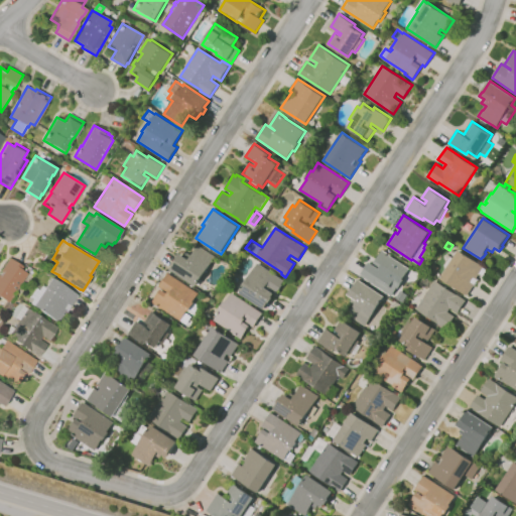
[(197,286),(170,269),(178,258),(177,257),(180,253),(185,256),(187,252),(192,255),(199,245),(217,257),(197,286)]
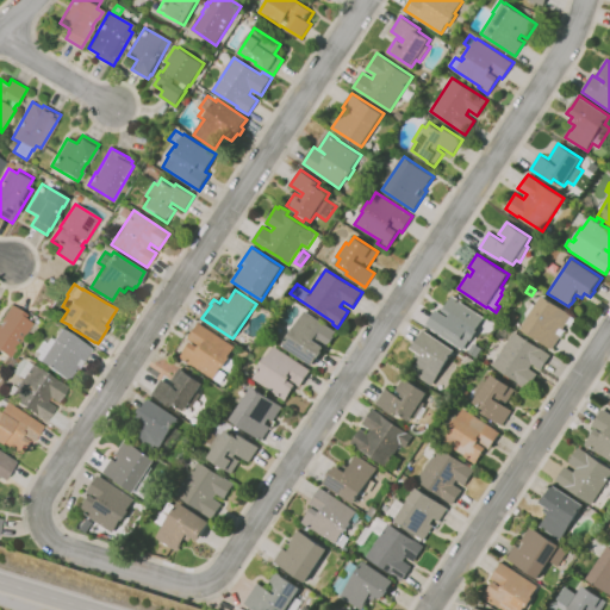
[(464,350),(427,327),(437,310),(449,317),(449,316),(442,311),(453,296),(456,298),(459,294),(464,297),(461,300),(462,303),(485,318),(477,330),(479,331),(472,342),(470,341),(464,350)]
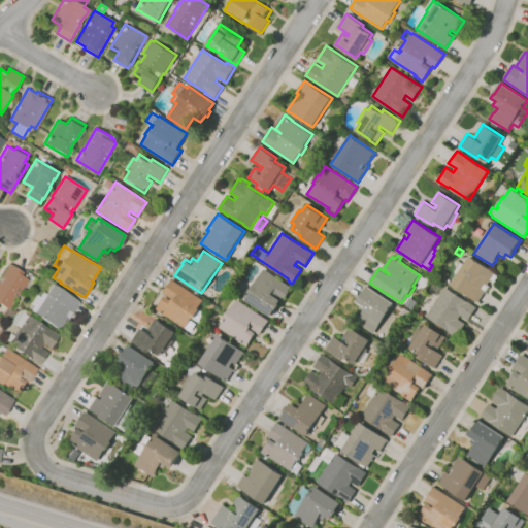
[(479,302),(467,295),(466,296),(462,294),(463,293),(451,285),(458,274),(456,272),(462,263),(464,265),(470,256),(496,272),(495,274),(498,276),(494,282),(492,281),(491,281),(490,281),(488,285),(489,286),(479,302)]
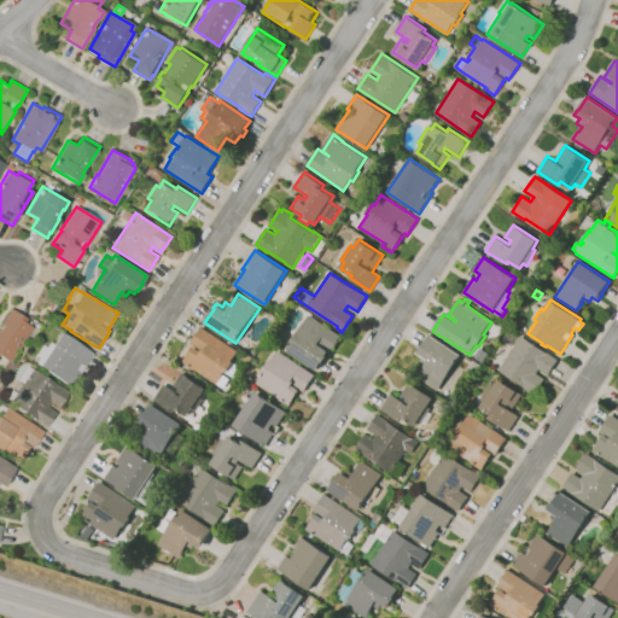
[(11,362),(0,355),(0,326),(12,309),(27,319),(27,320),(33,325),(31,326),(34,327),(11,362)]
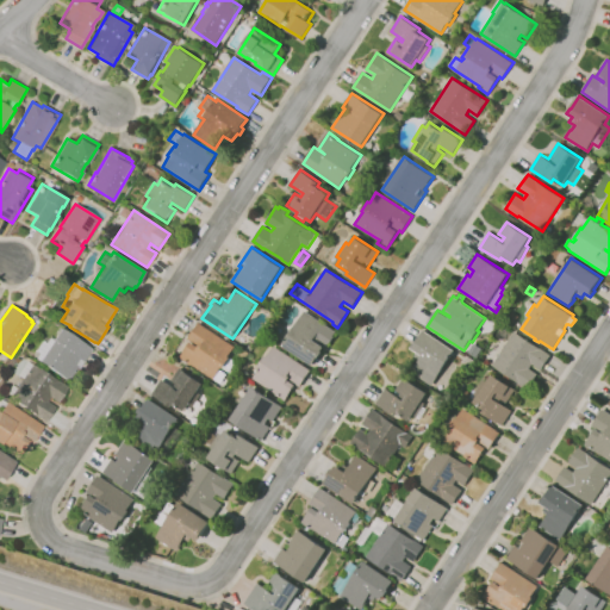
[(313,366),(282,346),(305,311),(319,319),(321,318),(327,322),(325,324),(337,332),(335,336),(330,343),(328,347),(316,338),(315,340),(325,347),(323,350),(324,352),(319,358),(318,358),(313,366)]
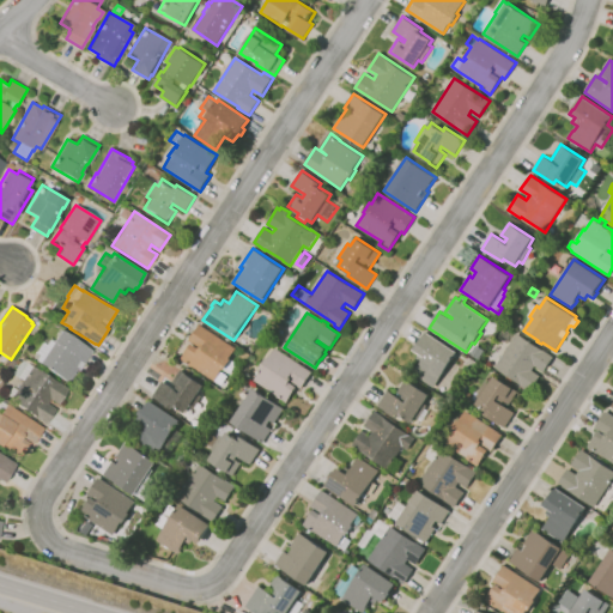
[(517,325),(510,320),(515,313),(521,317),(517,325)]
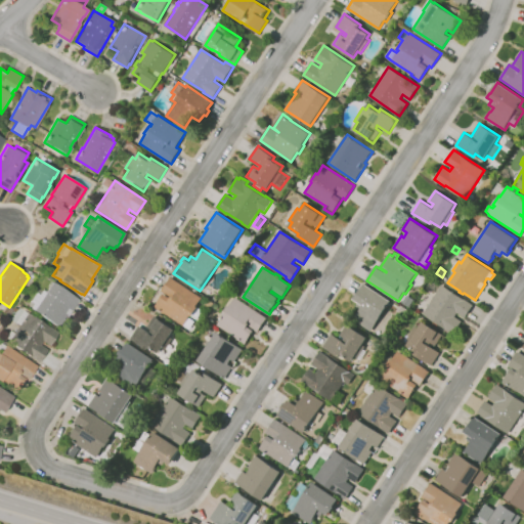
[(433,293),(426,289),(434,275),(441,280),(433,293)]
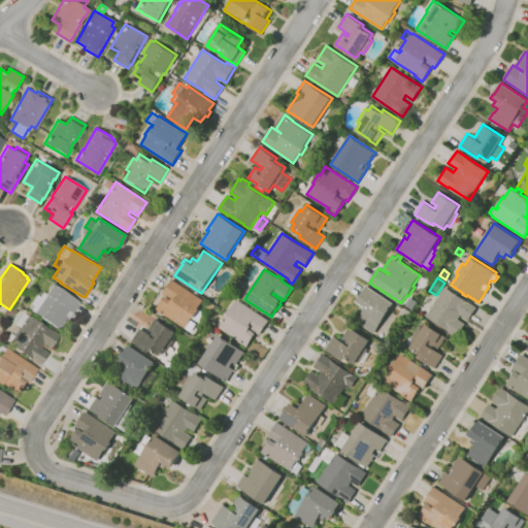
[(192,332),(186,328),(166,316),(165,317),(156,309),(165,296),(172,300),(172,299),(163,293),(172,279),(204,300),(198,308),(199,309),(199,310),(204,314),(199,321),(194,318),(193,319),(192,318),(191,320),(197,324),(192,332)]
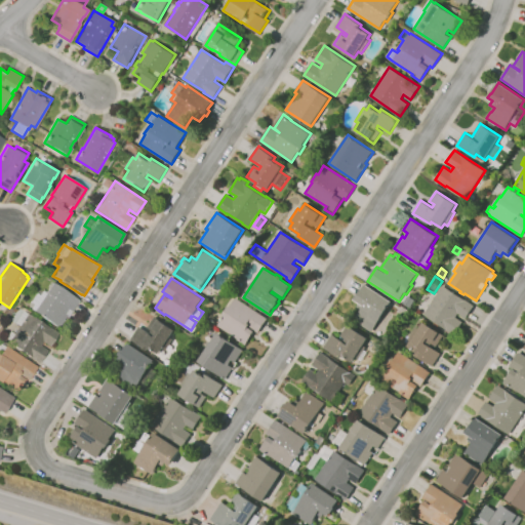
[(59,327),(34,311),(36,308),(33,306),(34,304),(32,303),(38,293),(40,295),(43,290),(46,292),(52,282),(79,299),(68,317),(67,316),(59,327)]
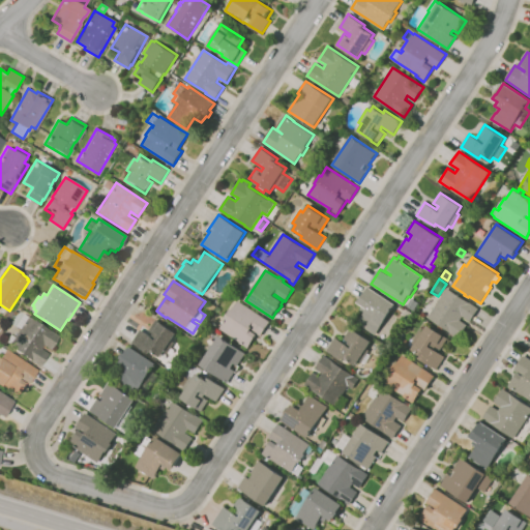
[(242,298),(232,291),(234,287),(245,294),(242,298)]
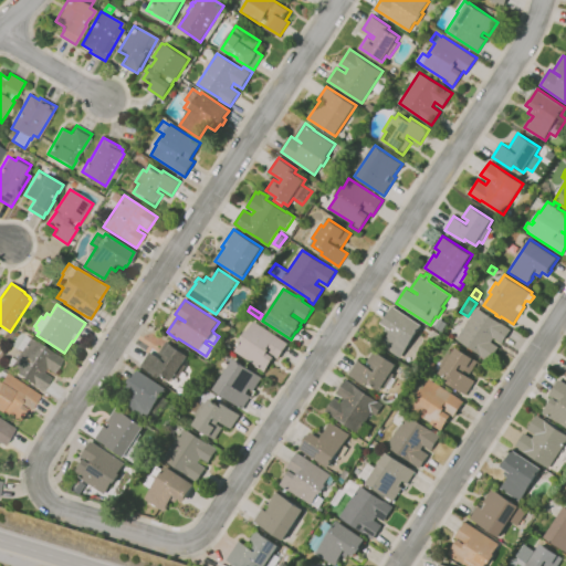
[(401,358),(381,345),(386,338),(387,339),(389,334),(385,331),(388,326),(381,323),(386,317),(386,318),(395,306),(423,325),(419,331),(421,333),(412,346),(410,344),(401,358)]
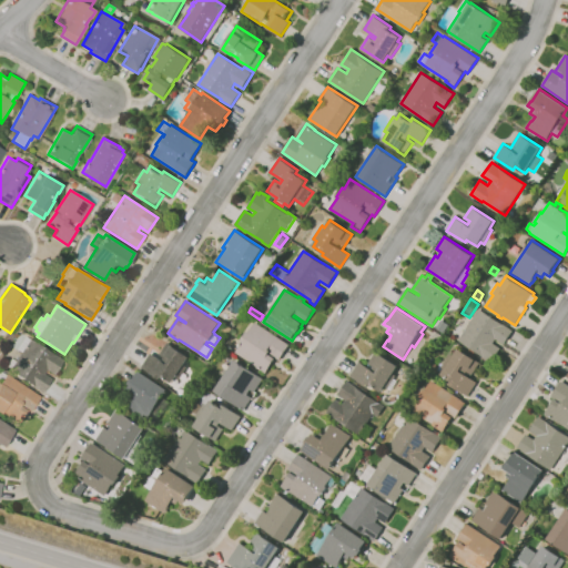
[(492,363),(487,359),(486,361),(482,358),(483,357),(480,355),(478,353),(477,354),(475,352),(475,351),(458,341),(479,308),(503,324),(514,331),(504,344),(496,340),(494,343),(500,347),(492,363)]
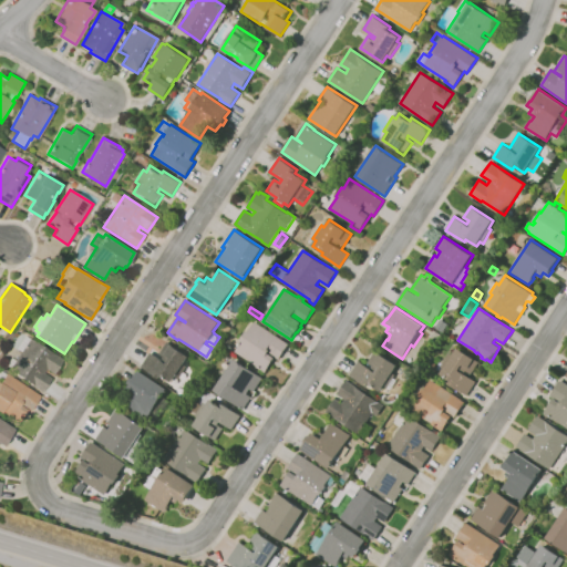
[(265,372),(256,367),(256,366),(235,351),(243,341),(240,340),(247,330),(249,331),(255,321),(289,344),(279,360),(276,357),(265,372)]
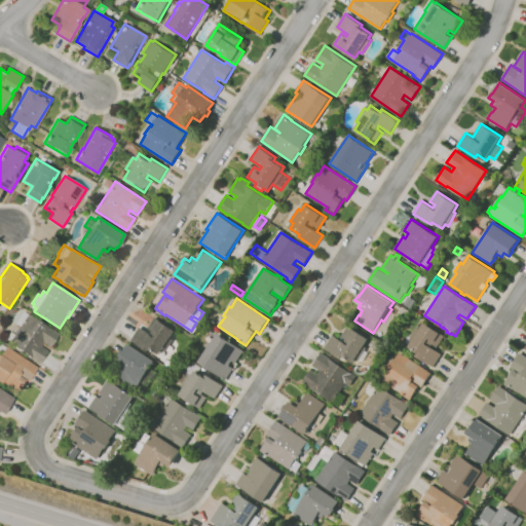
[(8,316),(3,313),(7,308),(12,311),(8,316)]
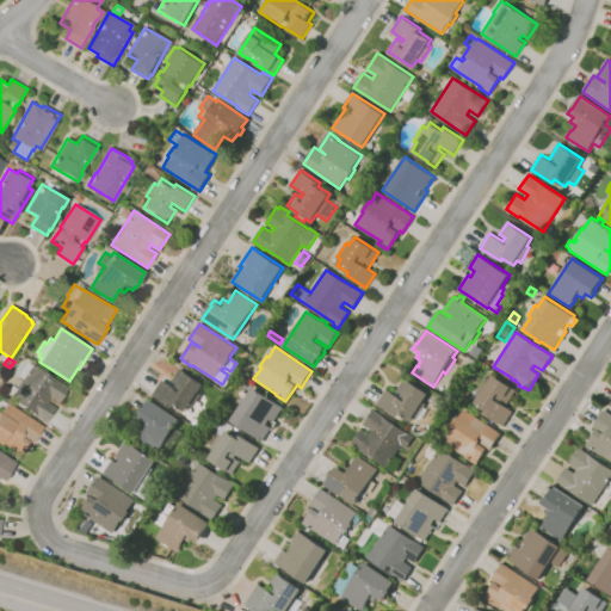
[(47,423),(10,399),(12,395),(7,393),(12,386),(17,389),(24,378),(18,376),(28,362),(32,365),(34,364),(59,382),(59,381),(69,388),(59,403),(50,397),(48,402),(56,408),(47,423)]
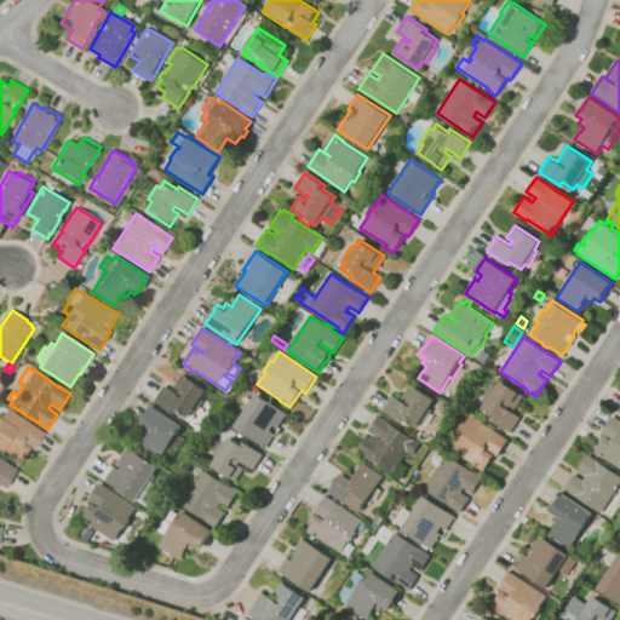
[(189,418),(177,411),(176,414),(155,401),(165,385),(178,394),(181,390),(174,386),(183,374),(207,390),(202,399),(205,401),(195,415),(193,413),(189,418)]
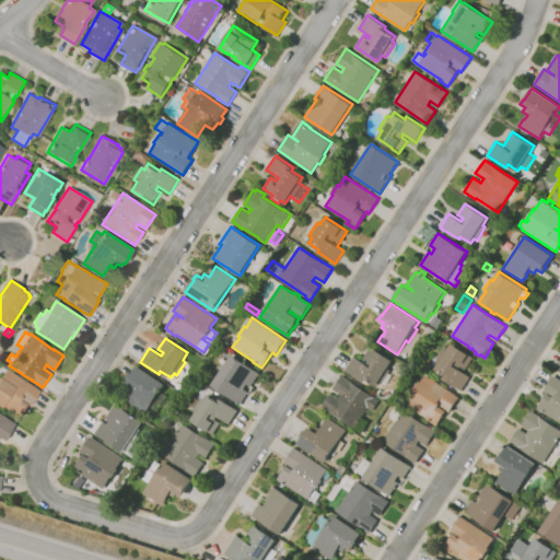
[(462,391),(443,378),(445,376),(435,369),(439,364),(435,362),(444,349),(447,350),(452,343),(463,351),(465,348),(468,350),(466,353),(474,358),(466,370),(465,369),(463,372),(470,377),(462,391)]
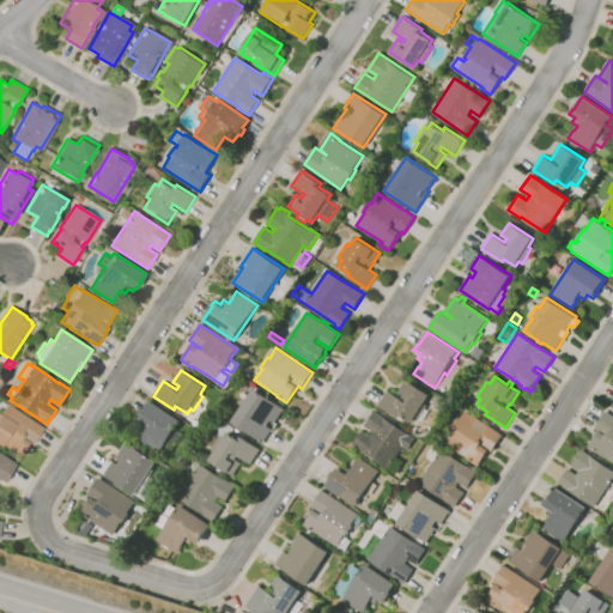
[(412,424),(400,416),(399,419),(378,406),(388,390),(395,395),(406,380),(430,395),(425,404),(428,406),(435,411),(430,418),(428,416),(424,422),(419,419),(416,418),(412,424)]
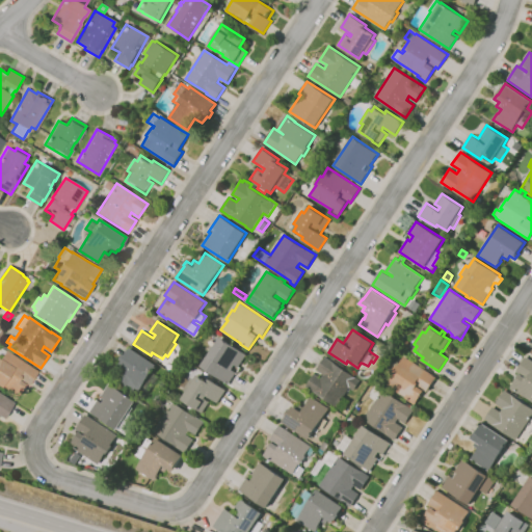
[(229,384),(202,366),(220,337),(247,354),(239,367),(235,365),(232,369),(236,373),(229,384)]
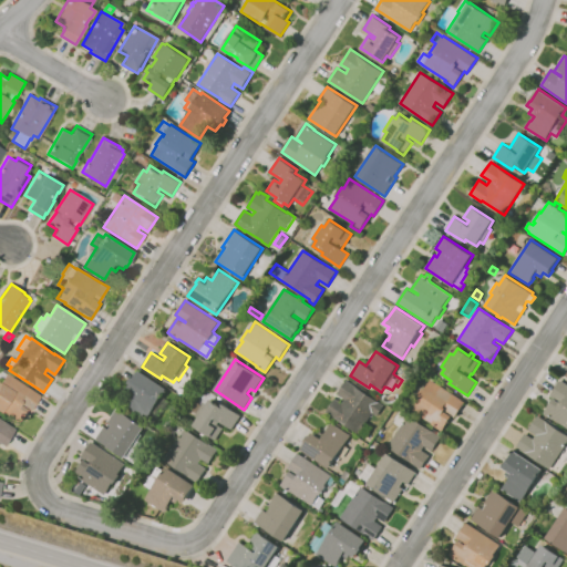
[(145,422),(122,406),(127,398),(132,401),(134,398),(130,394),(132,390),(129,388),(130,384),(129,383),(133,377),(135,378),(140,370),(167,389),(163,397),(172,402),(160,419),(152,413),(145,422)]
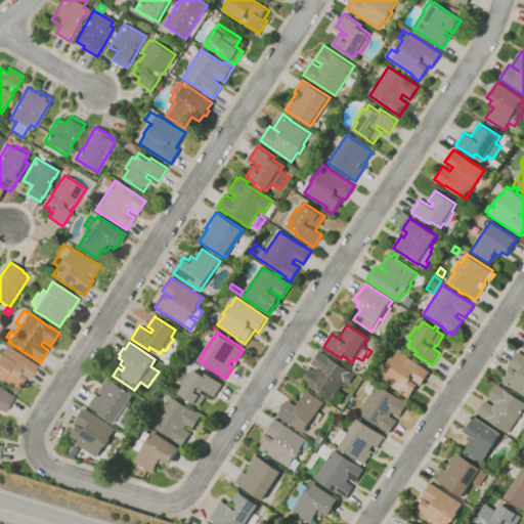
[(16,393),(0,382),(0,353),(6,345),(37,365),(27,380),(26,379),(16,393)]
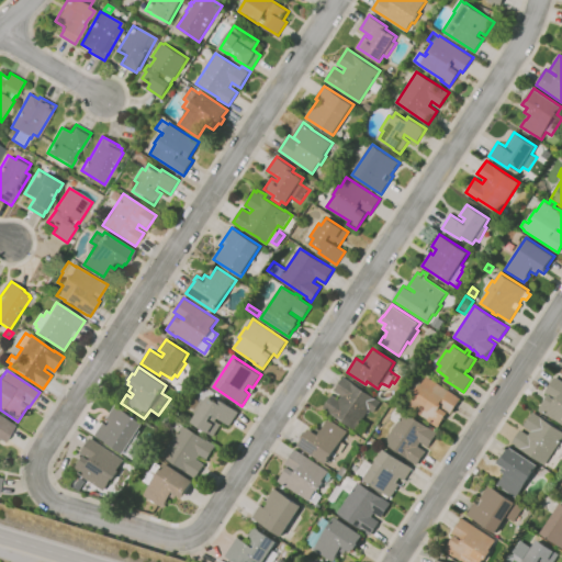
[(356,430),(324,408),(333,395),(339,400),(343,395),(334,390),(344,377),(353,383),(353,384),(381,402),(374,413),(370,409),(356,430)]
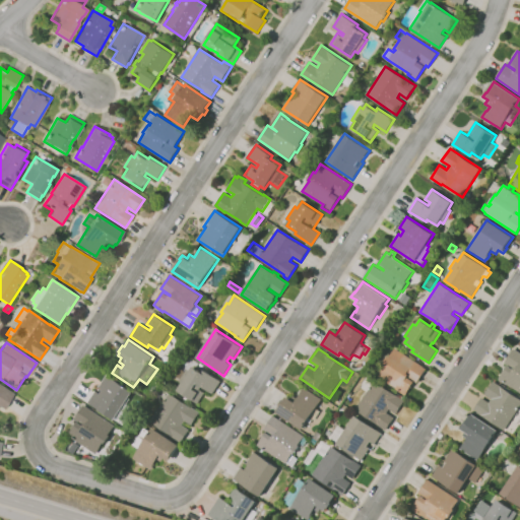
[(405,395),(395,389),(396,388),(377,376),(383,367),(382,365),(388,355),(390,356),(395,348),(427,369),(417,383),(407,377),(414,382),(405,395)]
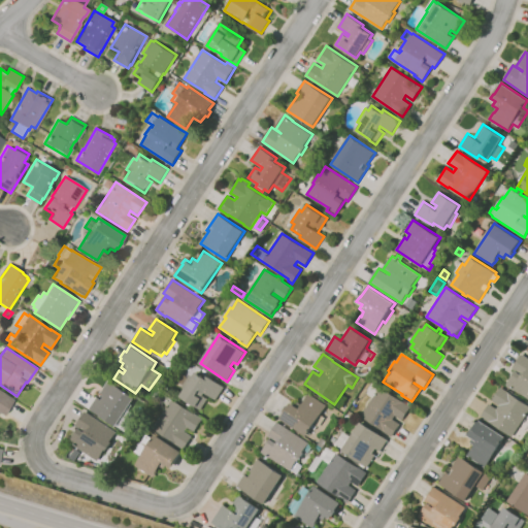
[(527,398),(516,390),(515,391),(506,385),(516,371),(522,375),(522,374),(513,368),(522,354),(527,357),(527,398)]
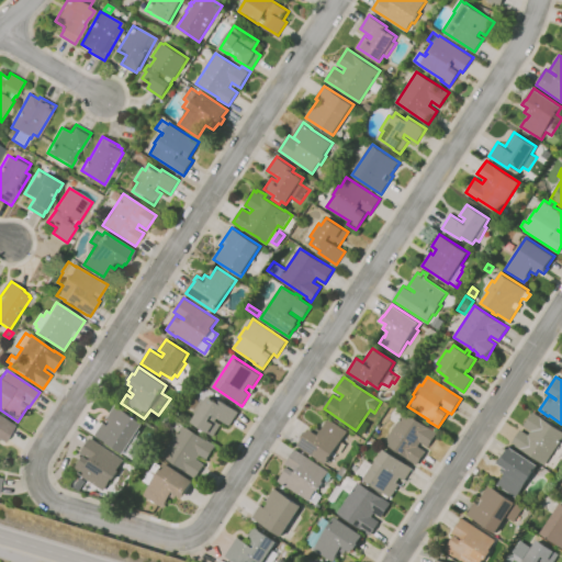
[(192,402),(194,398),(200,402),(202,398),(205,401),(210,395),(220,403),(221,400),(239,412),(229,426),(218,418),(216,420),(222,425),(214,437),(206,431),(204,435),(193,427),(195,424),(192,422),(197,414),(194,412),(191,412),(190,411),(189,409),(188,406),(190,403),(192,402)]
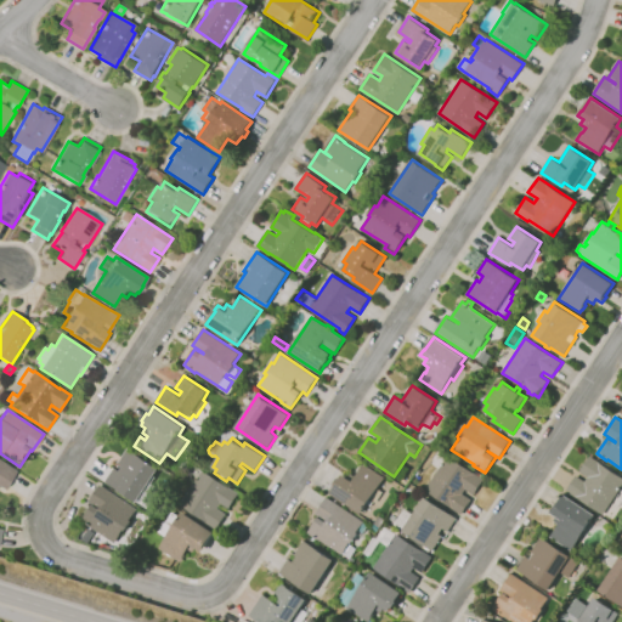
[(146,507),(139,501),(137,503),(106,481),(114,468),(119,471),(123,465),(118,463),(129,448),(168,475),(146,507)]
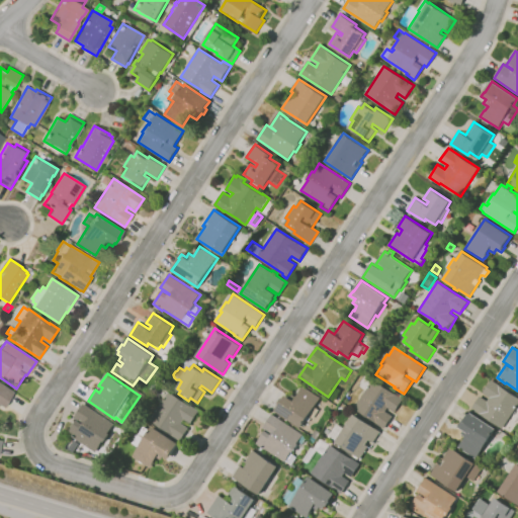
[(384,429),(374,422),(375,422),(354,408),(373,379),(394,393),(404,399),(395,412),(387,408),(385,411),(393,416),(384,429)]
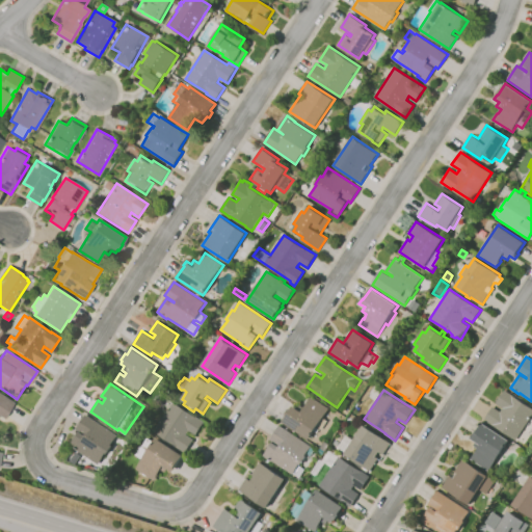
[(523,440),(519,437),(516,441),(495,426),(484,420),(493,406),(501,411),(503,408),(496,403),(505,390),(514,396),(531,407),(531,417),(522,432),(526,434),(523,440)]
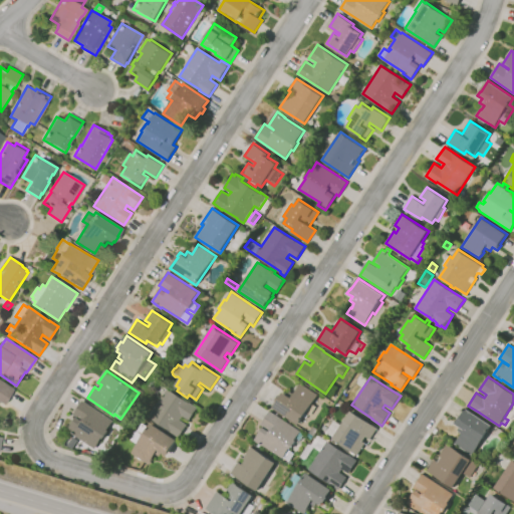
[(0,380),(13,389),(6,399),(7,399),(3,405),(0,403),(0,380)]
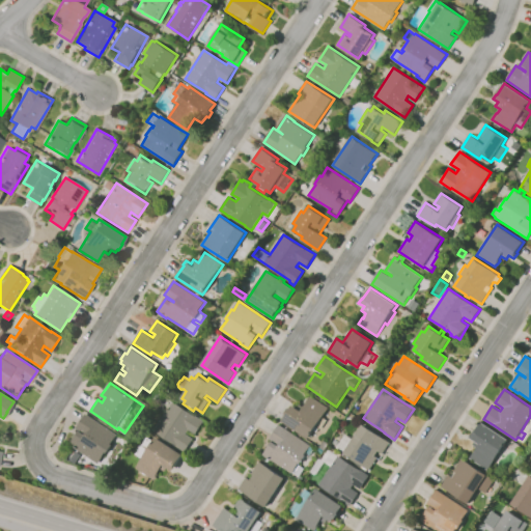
[(165,413),(161,398),(163,395),(172,401),(173,401),(194,415),(195,414),(204,421),(195,435),(189,430),(186,434),(194,439),(185,452),(175,445),(154,430),(165,413)]
